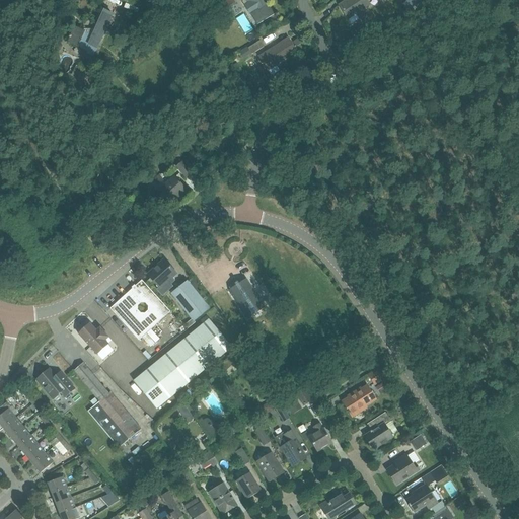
[(216,0),(213,2),(220,12),(223,10),(223,11),(235,3),(232,0),(216,0)]
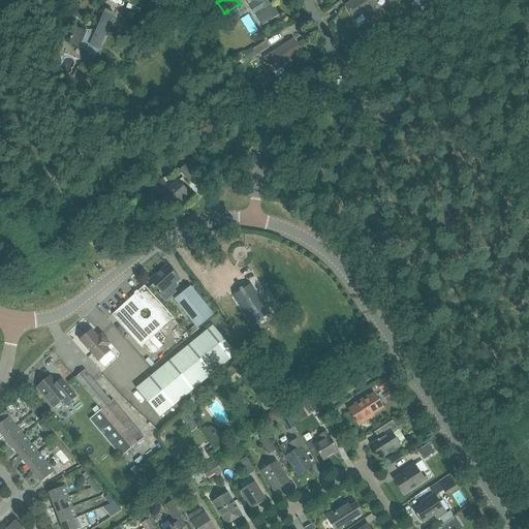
[(272,0),(250,0),(253,3),(249,5),(262,26),(279,16),(273,5),(275,4),(272,0)]
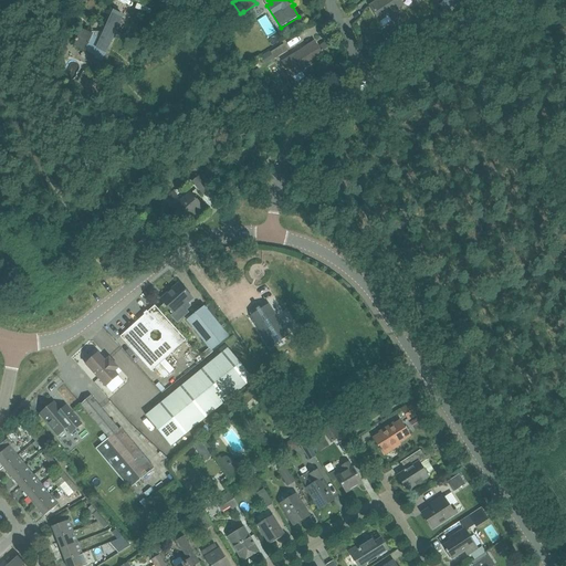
[(379,0),(369,7),(379,22),(383,28),(391,22),(388,17),(404,6),(401,2),(405,0),(416,0),(418,2),(420,0),(379,0)]
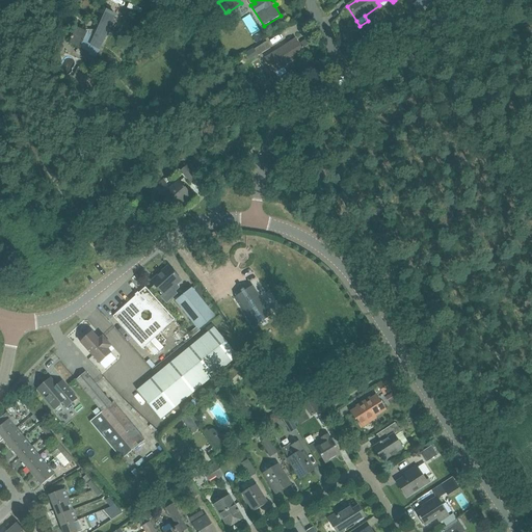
[(86,31),(85,32),(77,28),(71,44),(90,53),(89,55),(96,58),(115,16),(104,10),(98,24),(101,26),(98,30),(86,31)]
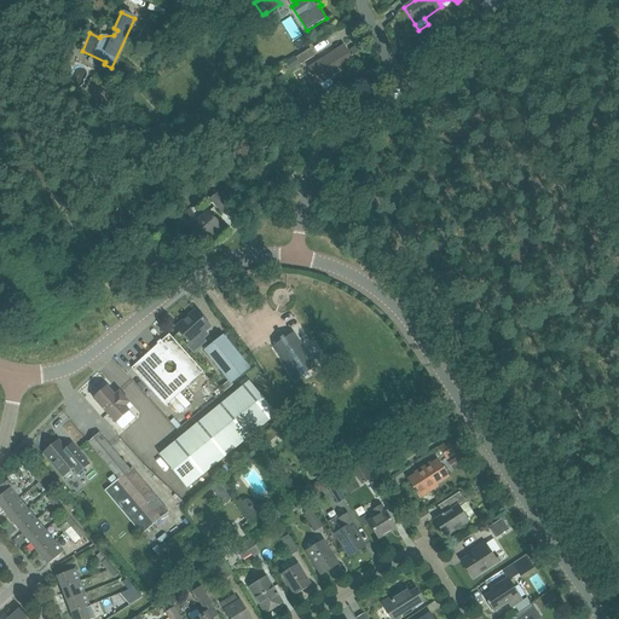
[(334,53),(310,68),(313,74),(319,85),(324,91),(334,85),(330,79),(354,63),(345,46),(334,53)]
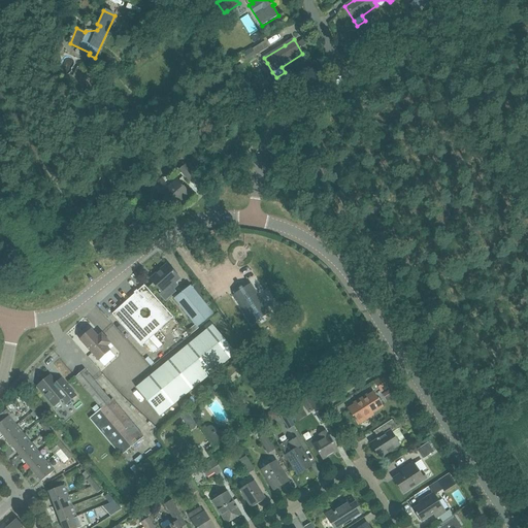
[(256,56),(265,51),(269,47),(265,42),(253,50),(256,56)]
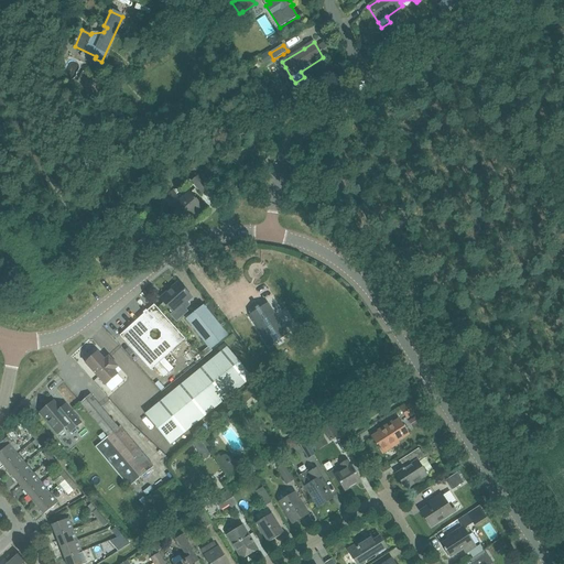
[(60,46),(54,56),(62,61),(63,57),(64,58),(68,51),(60,46)]
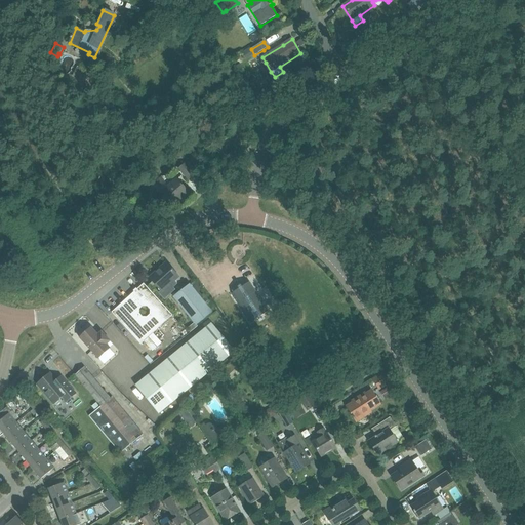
[(77,67),(73,76),(80,80),(84,71),(77,67)]
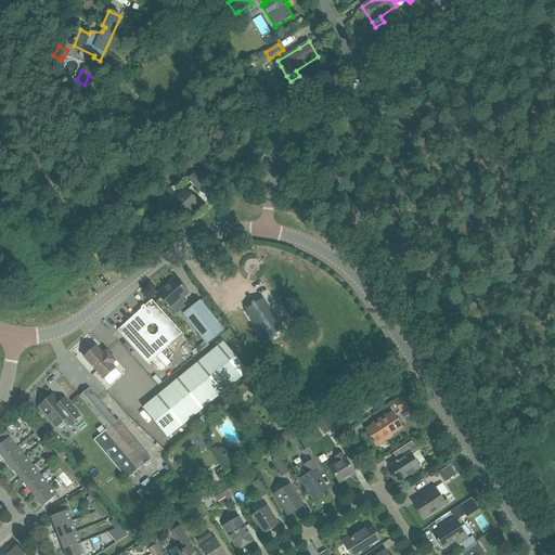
[(269,84),(261,91),(268,99),(276,90),(269,84)]
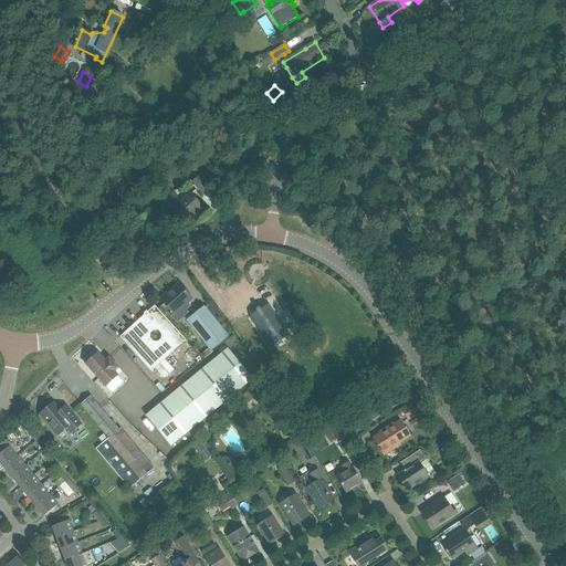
[(213,169),(206,175),(209,178),(217,173),(213,169)]
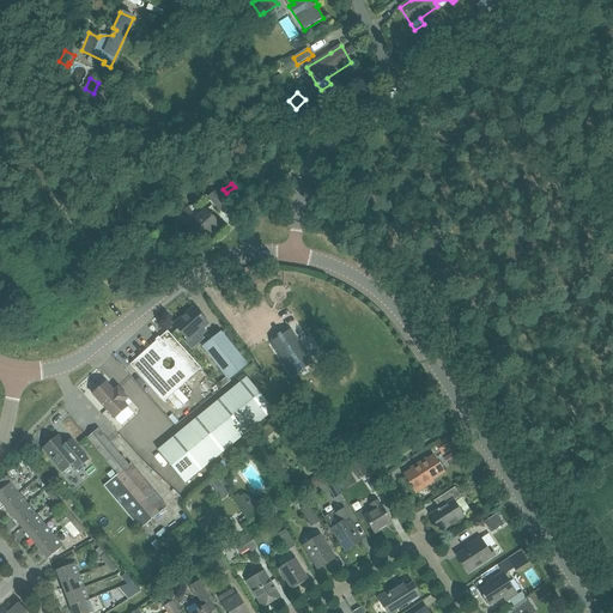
[(228,205),(224,200),(228,198),(219,189),(217,193),(216,192),(208,198),(213,202),(220,212),(228,205)]
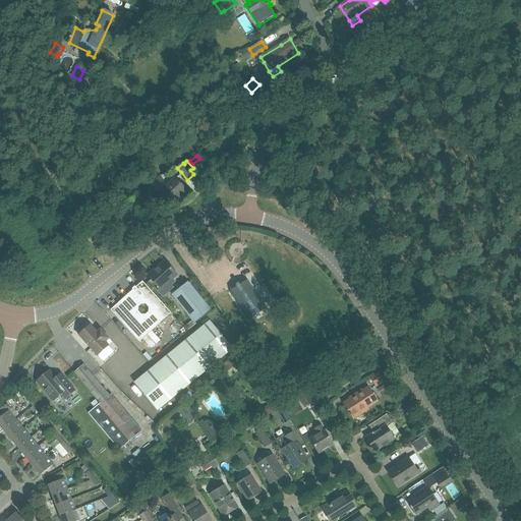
[(159,176),(154,181),(159,187),(164,182),(160,177),(159,176)]
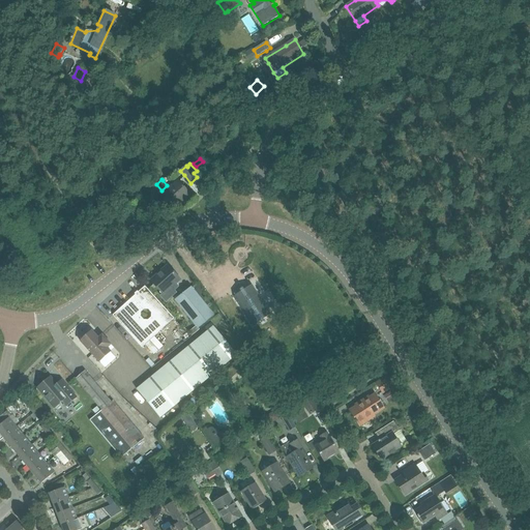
[(162,197),(166,201),(173,209),(189,194),(178,181),(162,197)]
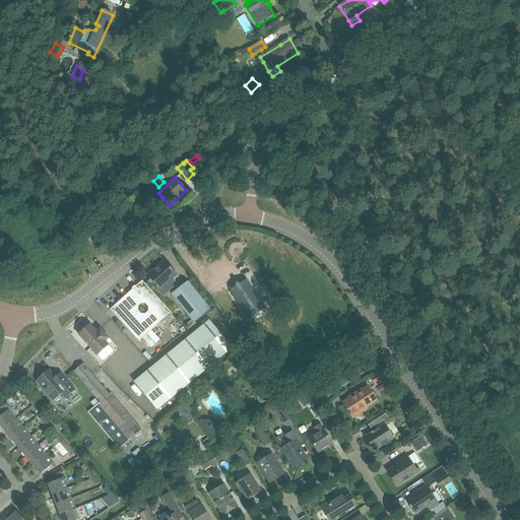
[(152,192),(147,185),(140,191),(145,198),(152,192)]
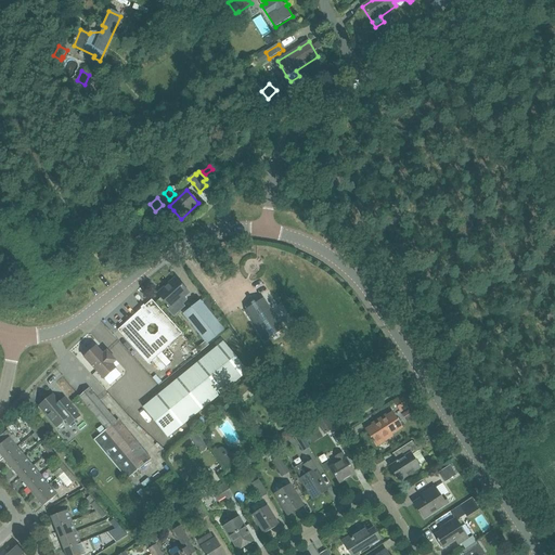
[(141,234),(130,243),(133,247),(144,239),(141,234)]
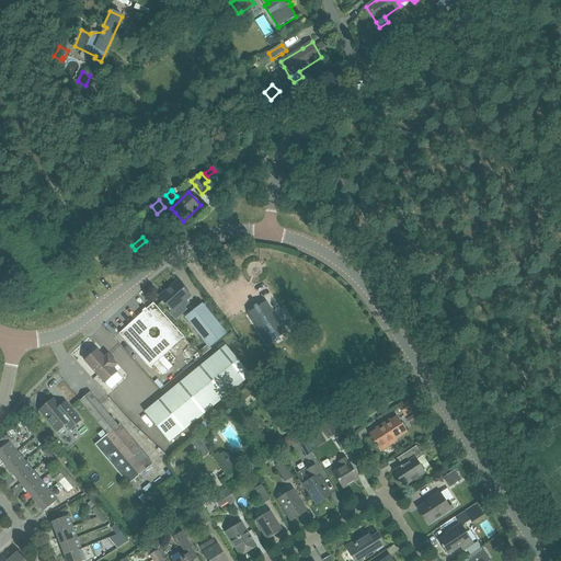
[(178,282),(163,295),(165,297),(161,300),(173,312),(191,296),(178,282)]
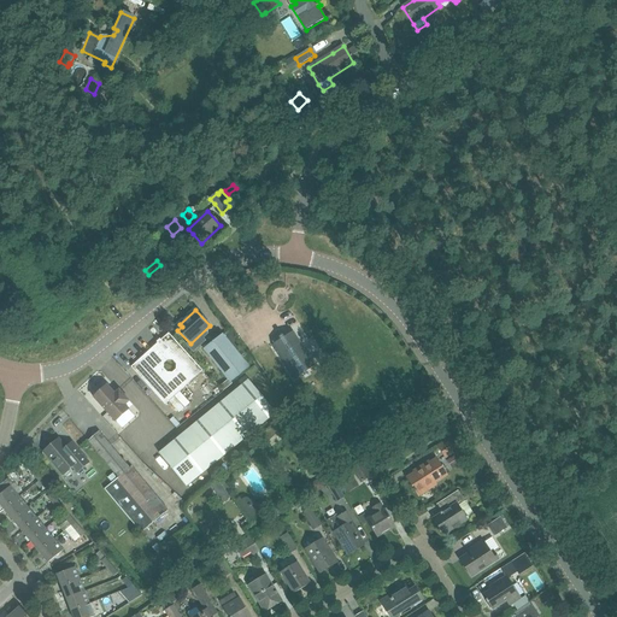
[(294,381),(316,366),(293,333),(272,346),(294,381)]
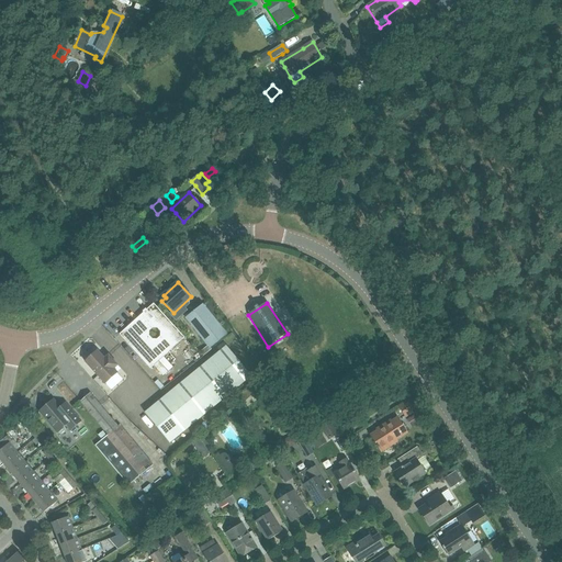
[(144,313),(120,335),(150,369),(184,338),(154,304),(147,311),(146,310),(143,312),(144,313)]
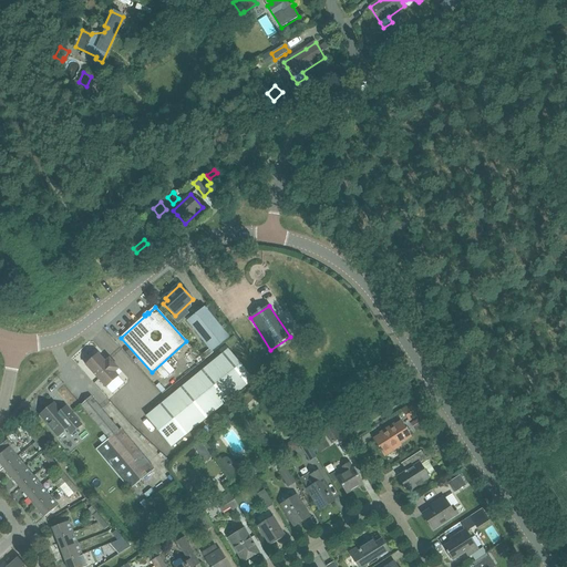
[(187,321),(212,352),(229,338),(205,308),(187,321)]
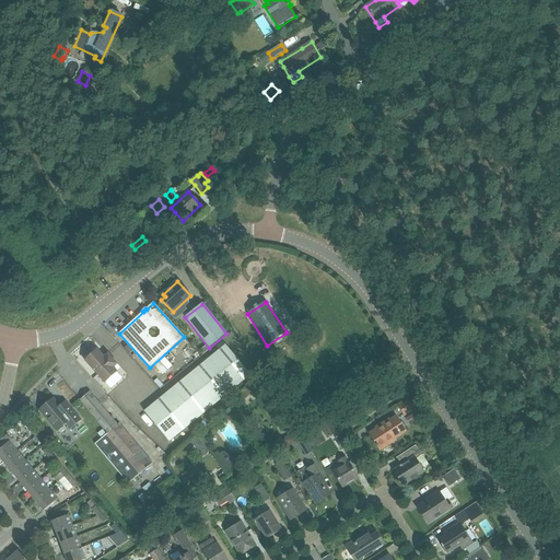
[(185,378),(171,389),(144,411),(170,442),(252,375),(225,346),(185,378)]
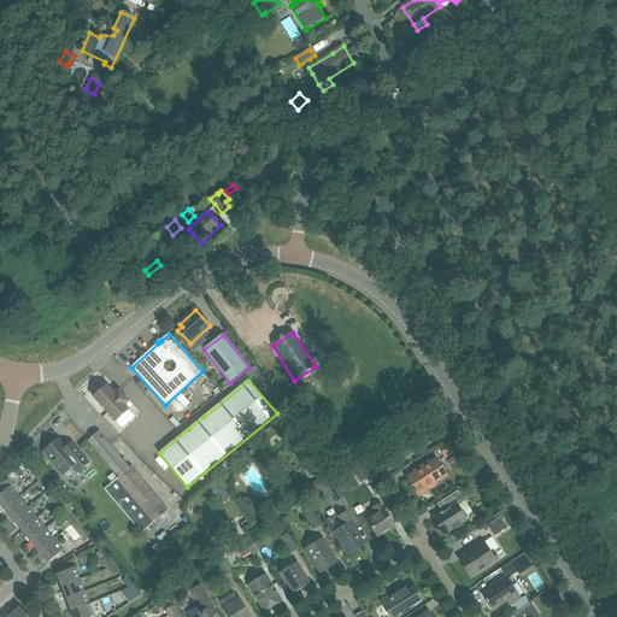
[(107,386),(94,398),(116,422),(129,410),(125,406),(129,401),(119,391),(115,394),(107,386)]
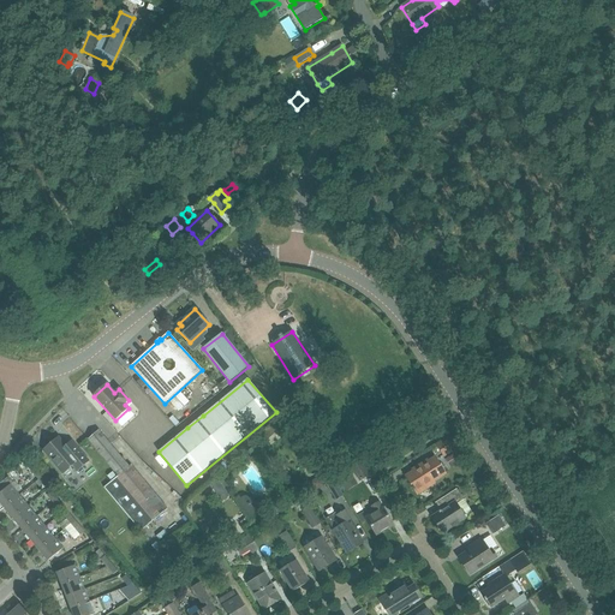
[(173,415),(168,419),(174,428),(179,423),(173,415)]
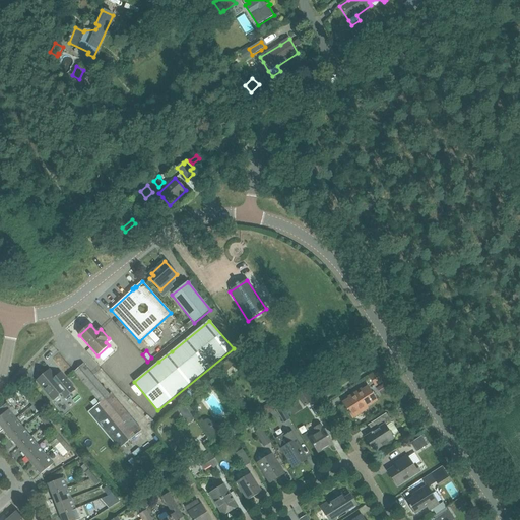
[(111,394),(109,395),(83,365),(74,373),(101,403),(88,412),(119,449),(142,430),(141,430),(117,402),(111,394)]
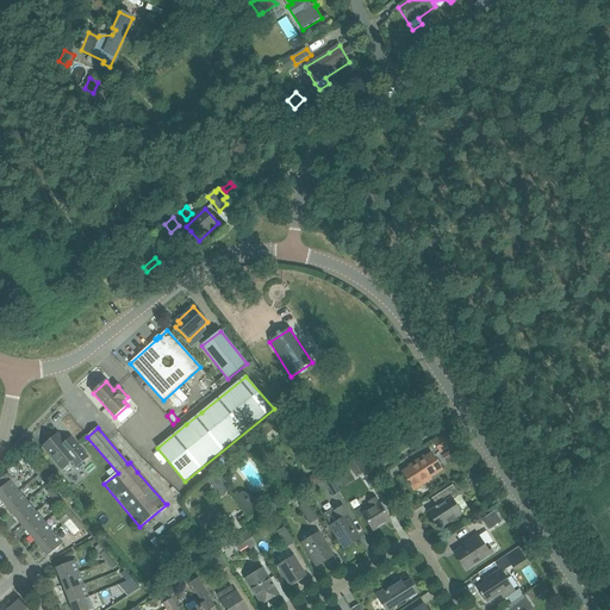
[(78,468),(89,459),(72,439),(66,443),(58,435),(43,448),(63,471),(73,462),(78,468)]
